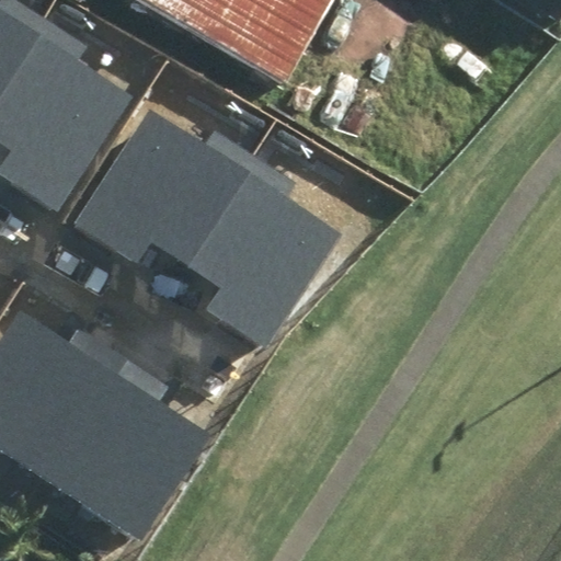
[(7,0),(2,8),(0,6),(0,105),(55,22),(20,0),(7,0)]
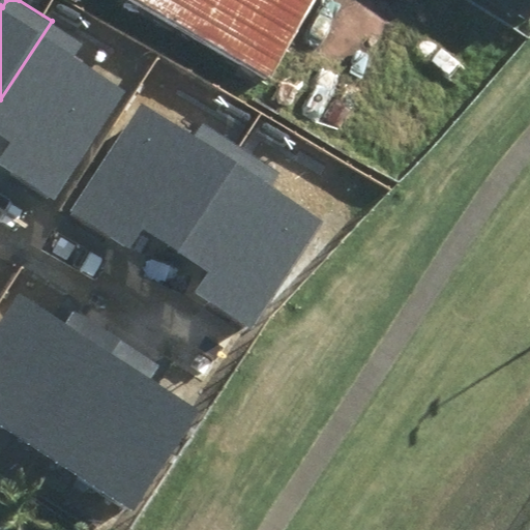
[(153,0),(275,70),(316,0),(153,0)]
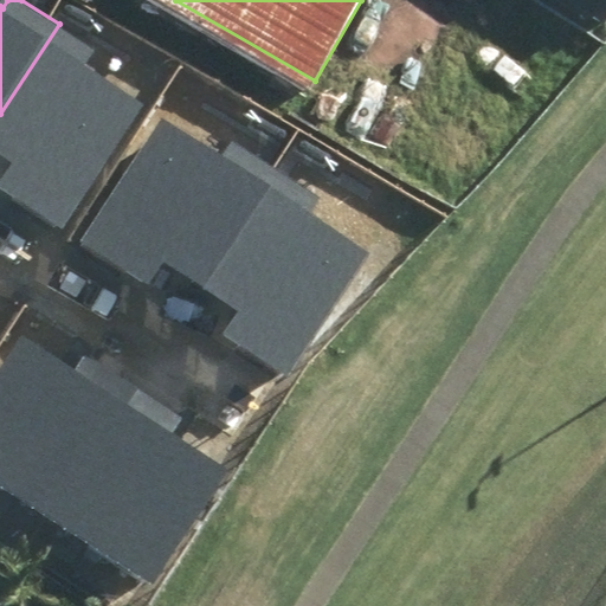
[(102,51),(59,24),(0,114),(0,150),(19,163),(5,186),(71,229),(153,102),(94,64),(102,51)]
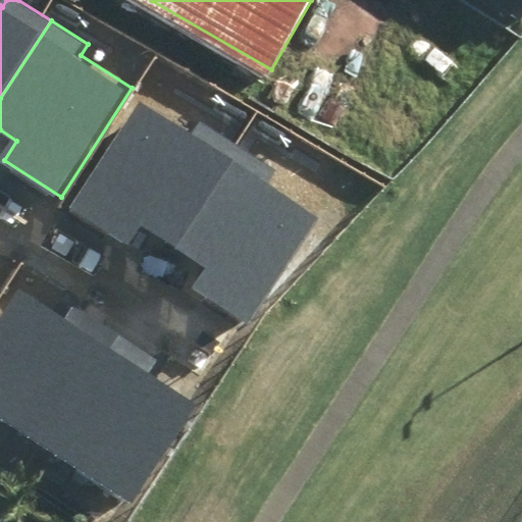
[(191,136),(139,103),(70,208),(128,245),(140,227),(174,250),(240,149),(199,122),(191,136)]
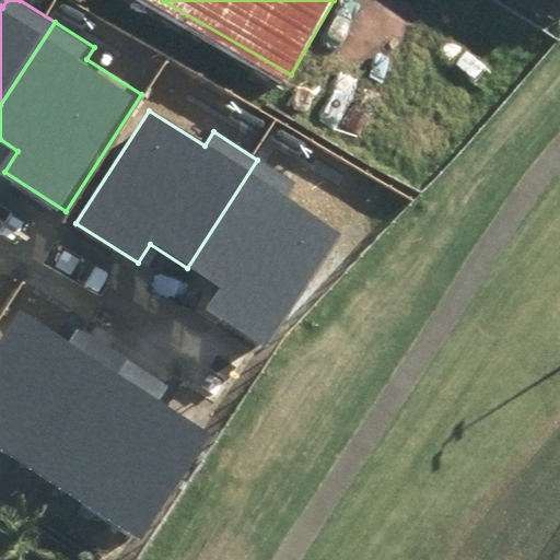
[(296,185),(257,160),(187,268),(220,289),(207,310),(268,349),(343,232),(289,197),(296,185)]
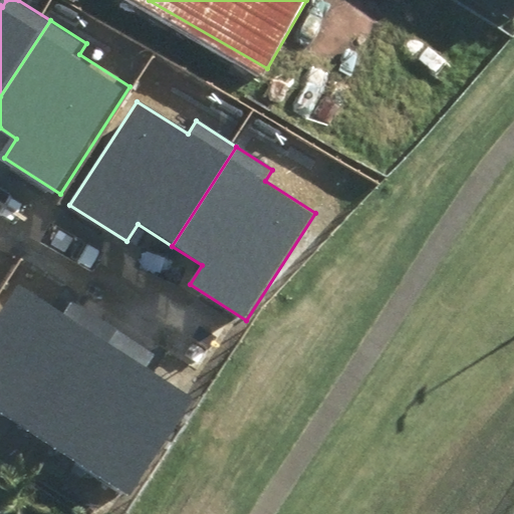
[(65,316),(20,287),(0,316),(0,411),(45,441),(115,332),(72,304),(65,316)]
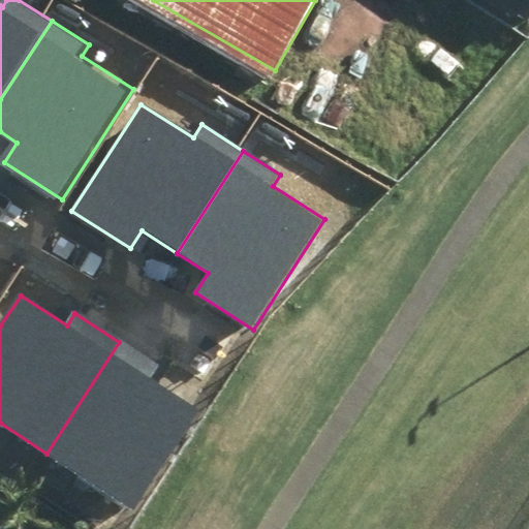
[(158,367),(119,342),(47,454),(134,510),(198,410),(150,379),(158,367)]
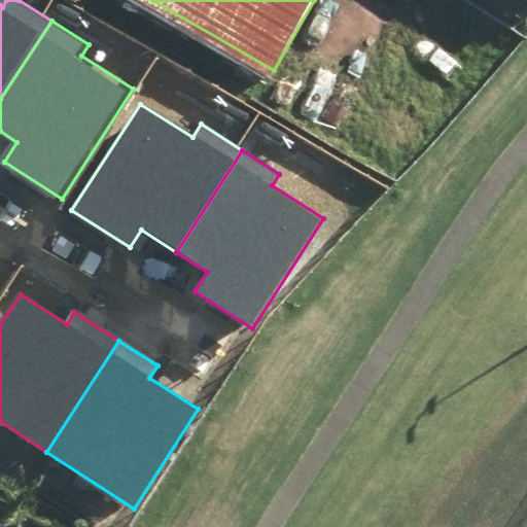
All buildings are outlined.
